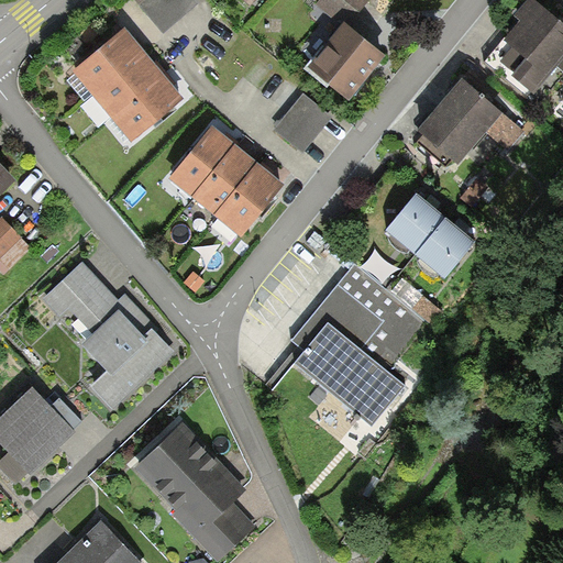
[(195,0),(134,0),(163,36),(200,7),(195,0)]
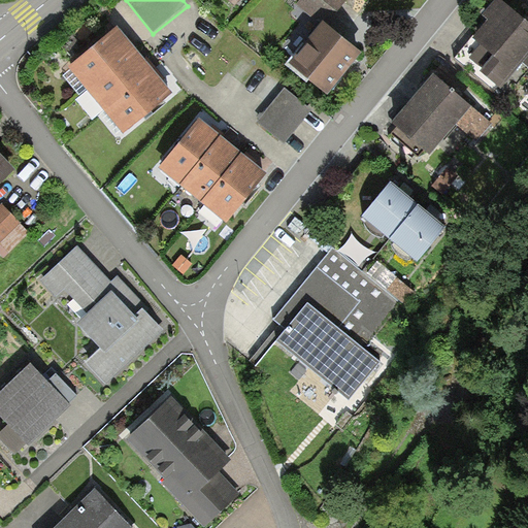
[(345,2),(343,0),(301,0),(297,5),(320,25),(322,22),(326,25),(345,2)]
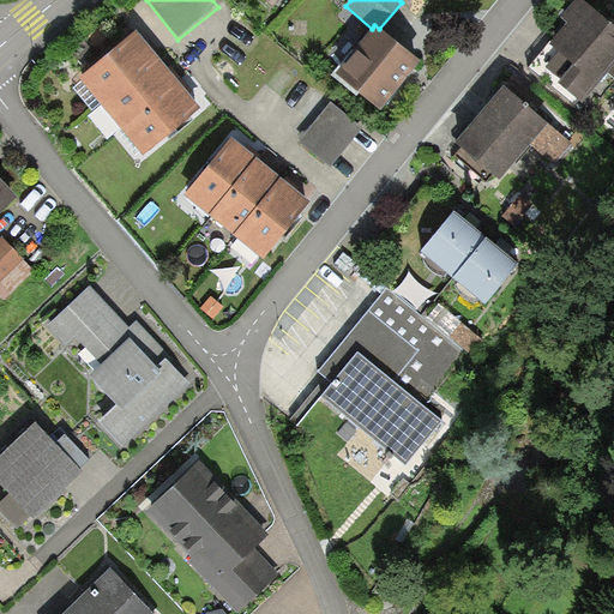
[(569,24),(529,71),(575,109),(579,103),(583,106),(613,68),(613,26),(582,0),(578,0),(563,19),(569,24)]
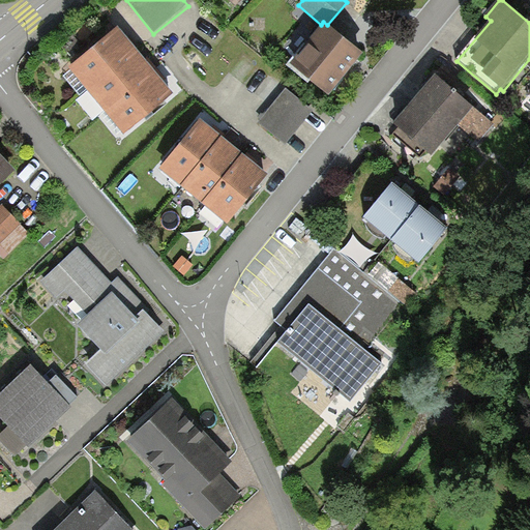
[(327,25),(323,22),(321,25),(289,64),(329,96),(357,61),(363,54),(327,25)]
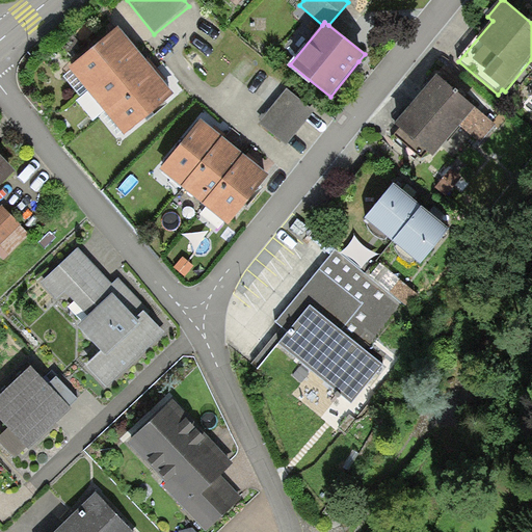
[(118,27),(68,69),(125,136),(176,95),(118,27)]
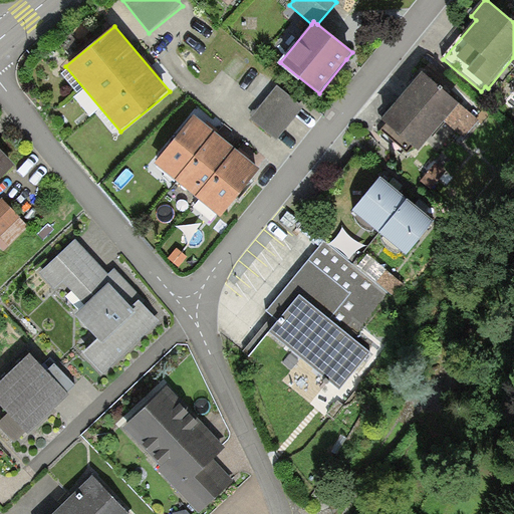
[(481,119),(424,70),(379,122),(417,154),(445,120),(465,138),(481,119)]
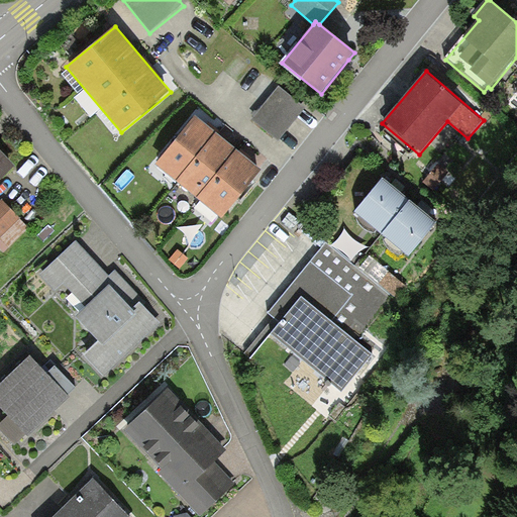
[(304,108),(280,89),(254,120),(279,139),(304,108)]
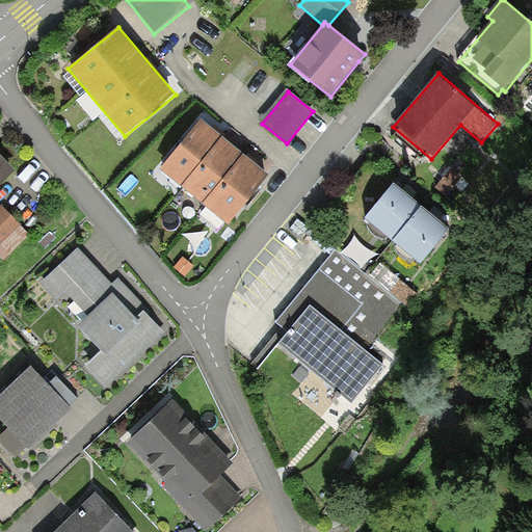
[(220,133),(202,118),(160,168),(228,223),(269,174),(248,157),(227,138),(220,133)]
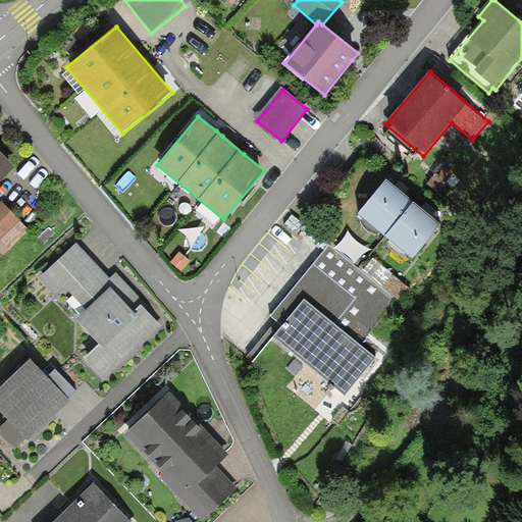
[(0,152),(0,180),(14,167),(0,152)]
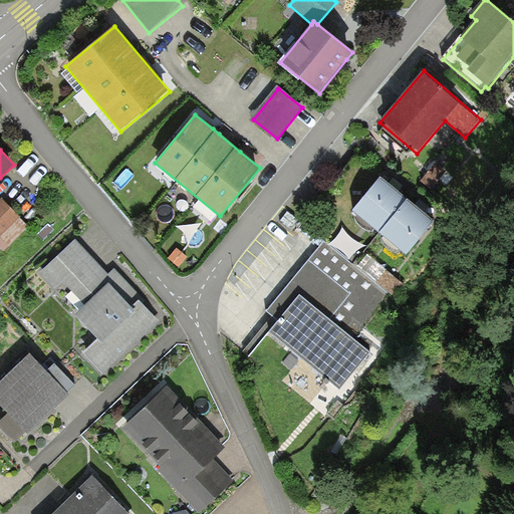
[(393,189),(380,179),(352,213),(408,257),(435,223),(420,211),(393,189)]
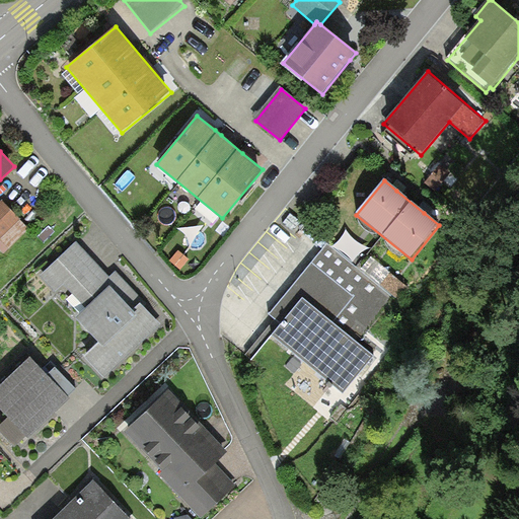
[(3,200),(0,202),(0,248),(4,252),(29,229),(3,200)]
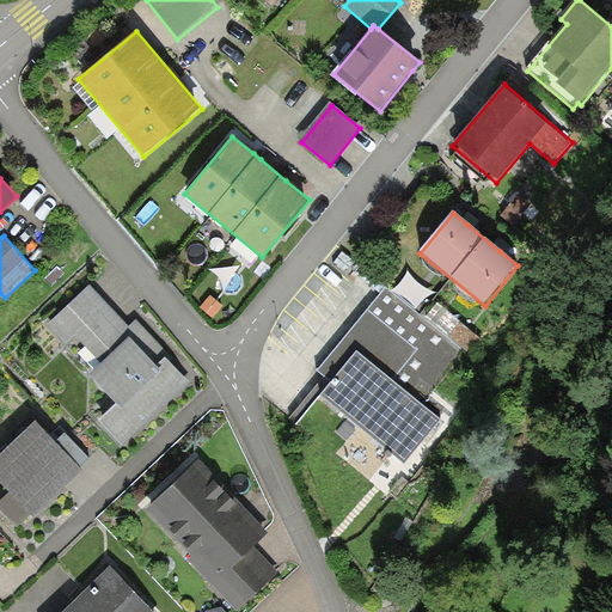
[(118,404),(99,421),(123,446),(189,384),(171,365),(176,360),(136,318),(129,324),(91,283),(67,306),(63,303),(28,335),(54,362),(67,349),(118,404)]
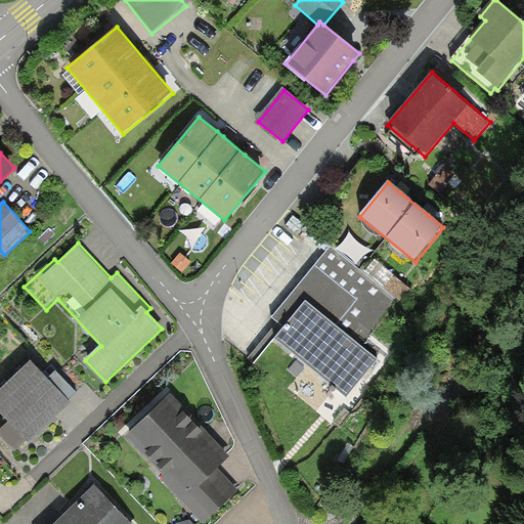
[(361,273),(330,246),(271,317),(284,326),(272,340),(347,398),(379,358),(365,348),(410,291),(372,260),(361,273)]
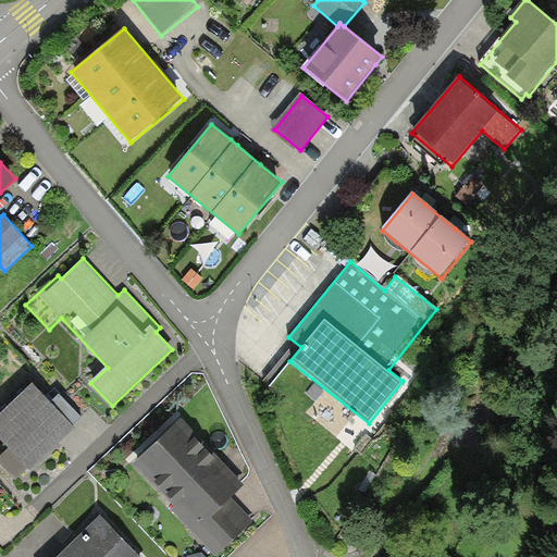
[(33,385),(0,417),(0,440),(29,471),(74,429),(33,385)]
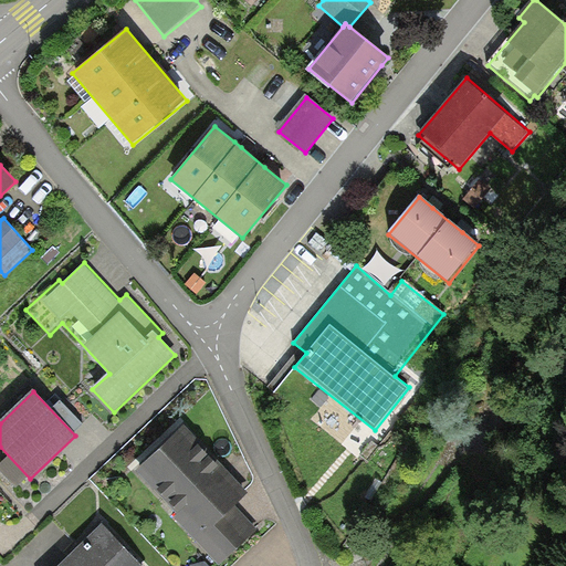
[(182,429),(137,472),(177,514),(173,517),(219,565),(223,565),(261,532),(234,504),(244,493),(182,429)]
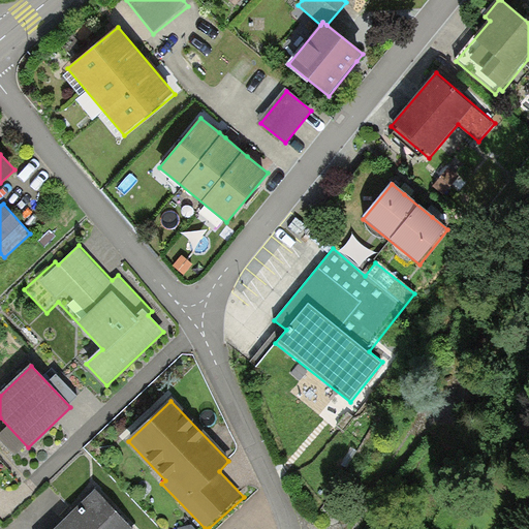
[(131,528),(96,492),(57,528),(131,528)]
